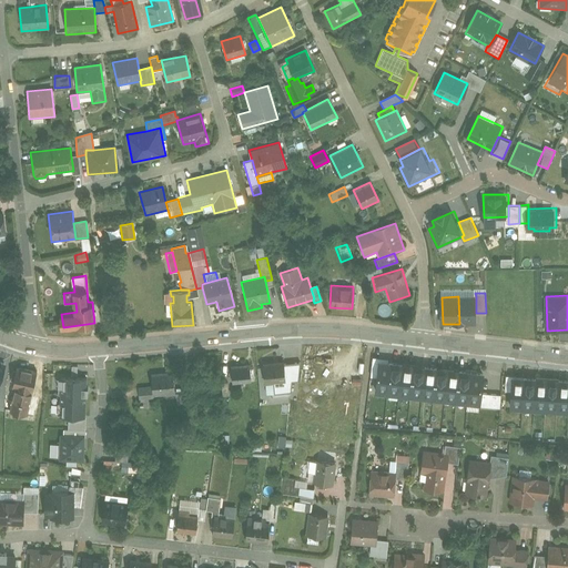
[(476,296),(458,296),(459,324),(477,323),(476,313),(476,296)]
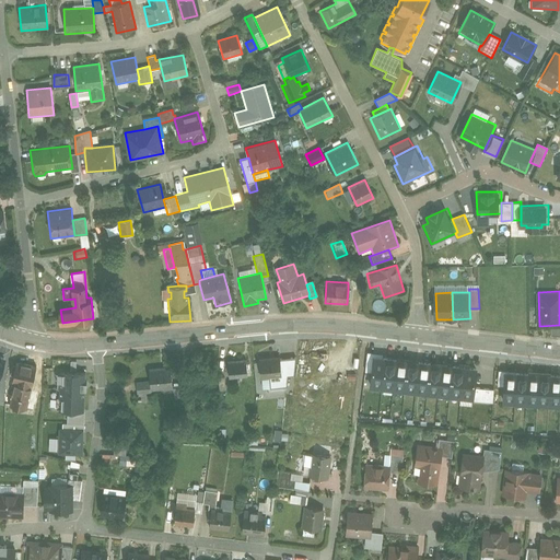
[(385,354),(374,353),(371,384),(382,385),(385,354)]
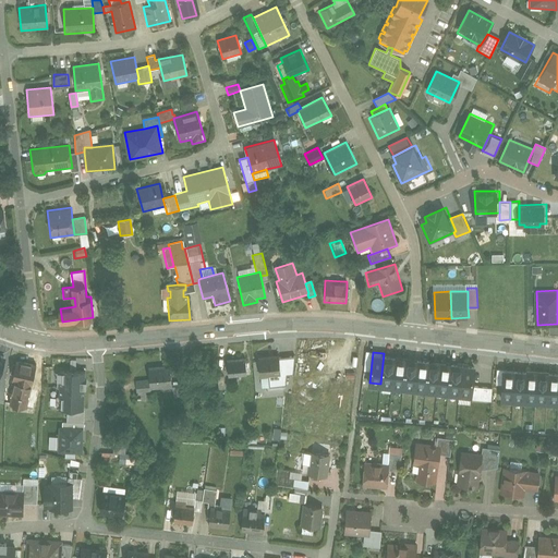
[(395,354),(384,353),(380,384),(391,385),(395,354)]
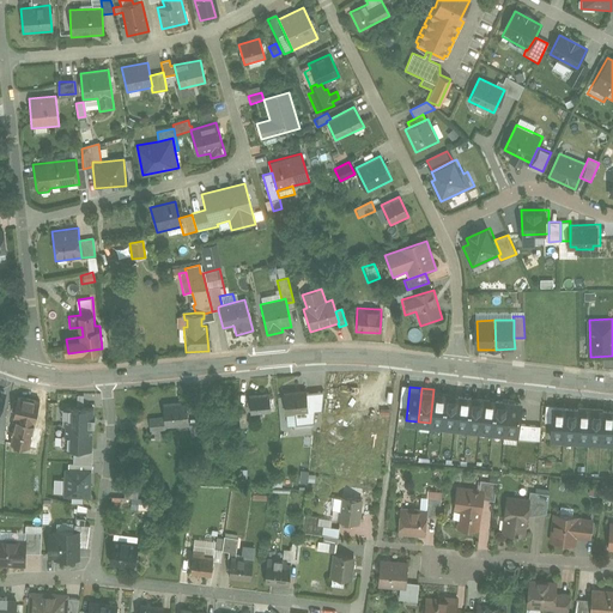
[(309,390),(309,389),(285,392),(287,411),(297,410),(310,408),(309,390)]
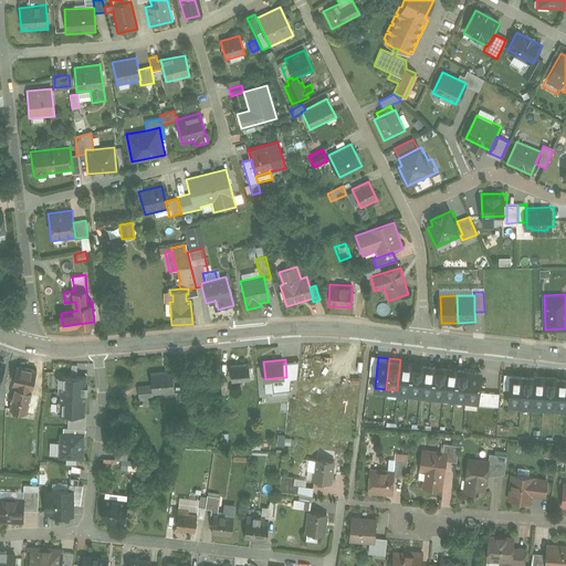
[(300,359),(285,360),(286,377),(274,378),(275,388),(291,387),(292,377),(299,377),(300,359)]
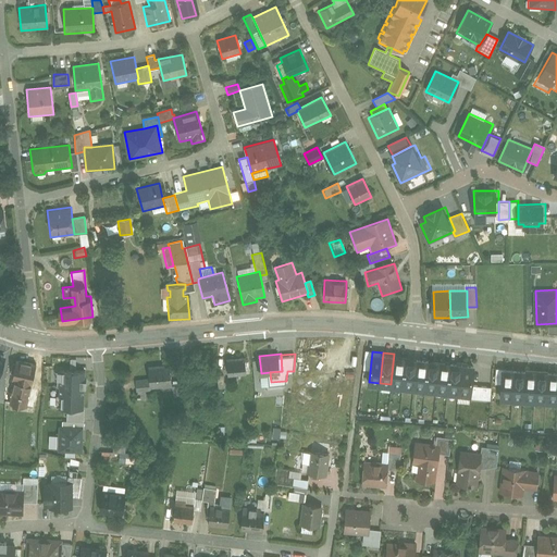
[(406,355),(394,354),(391,384),(403,385),(406,355)]
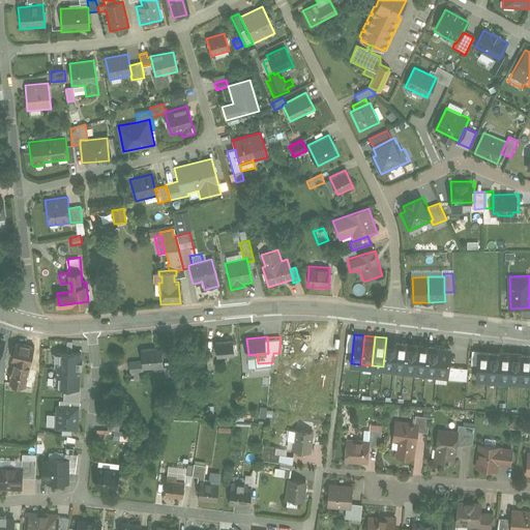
[(396,339),(386,337),(383,366),(393,367),(396,339)]
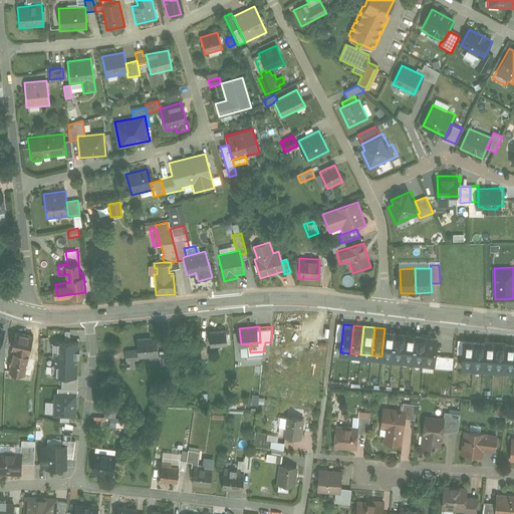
[(396,329),(384,328),(381,356),(393,357),(396,329)]
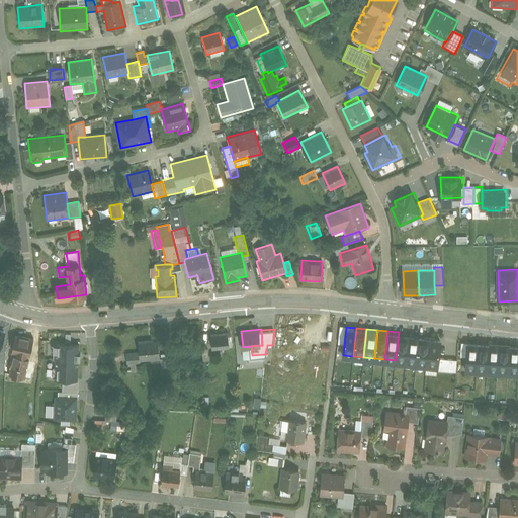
[(228,332),(210,334),(211,349),(229,348),(228,332)]
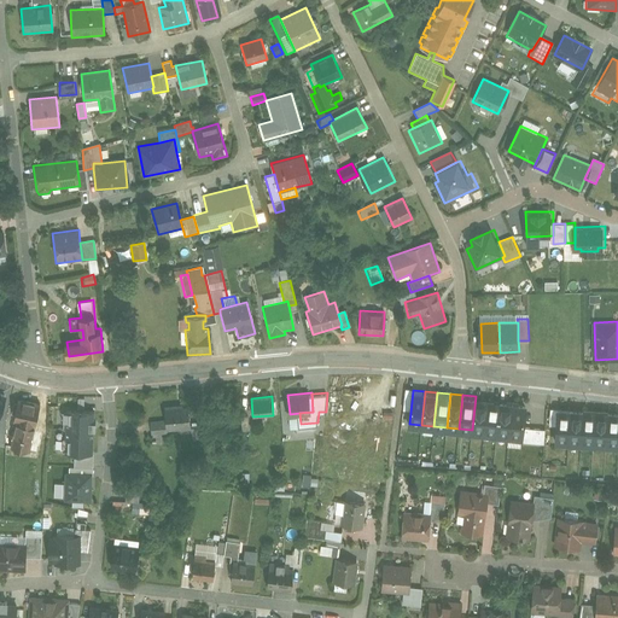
[(489,397),(476,396),(472,430),(485,431),(489,397)]
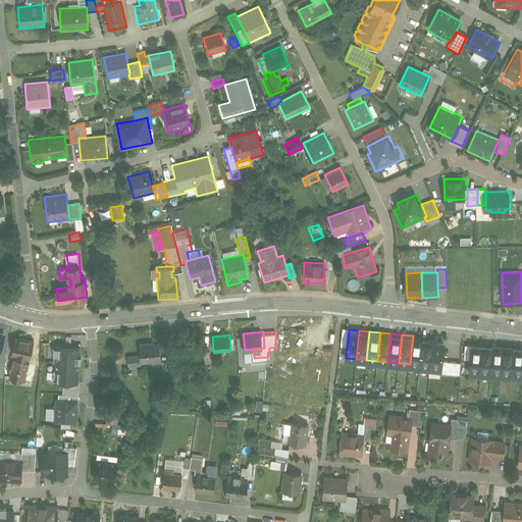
[(424,337),(413,335),(410,364),(421,366),(424,337)]
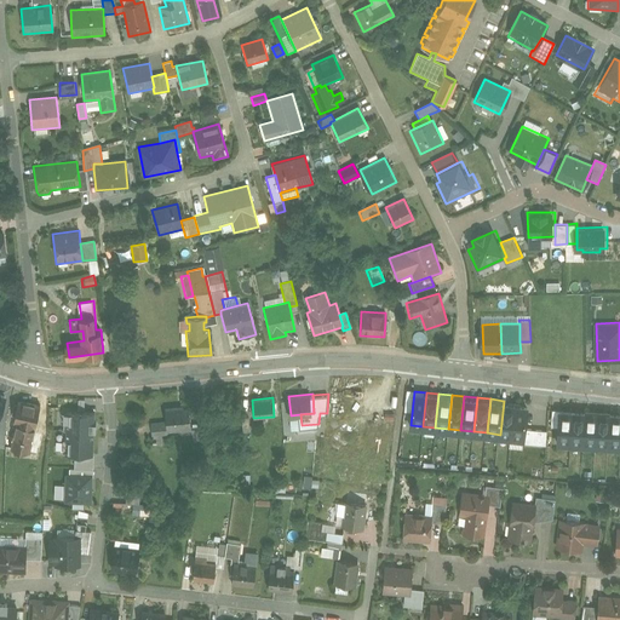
[(40,406),(17,401),(17,405),(12,403),(10,415),(13,415),(12,424),(16,424),(10,448),(29,453),(40,406)]
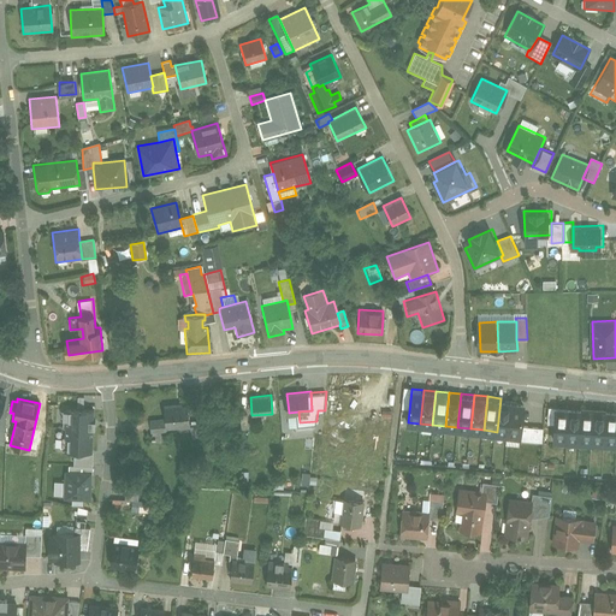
[(513,400),(501,398),(497,432),(509,433),(513,400)]
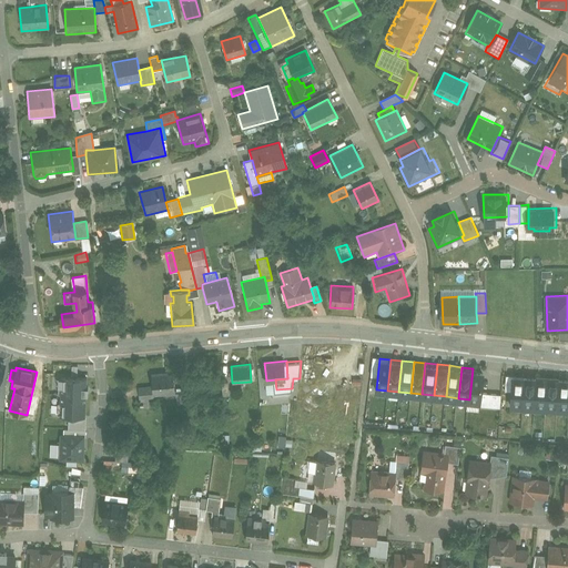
[(485,369),(473,368),(469,399),(482,401),(485,369)]
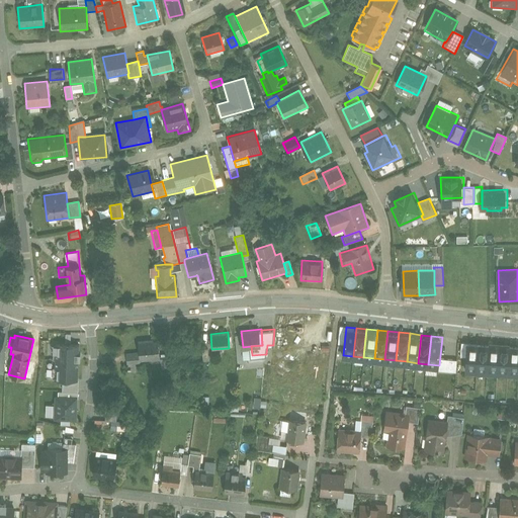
[(140,364),(140,360),(159,359),(159,354),(158,340),(139,341),(140,352),(125,353),(126,365),(140,364)]
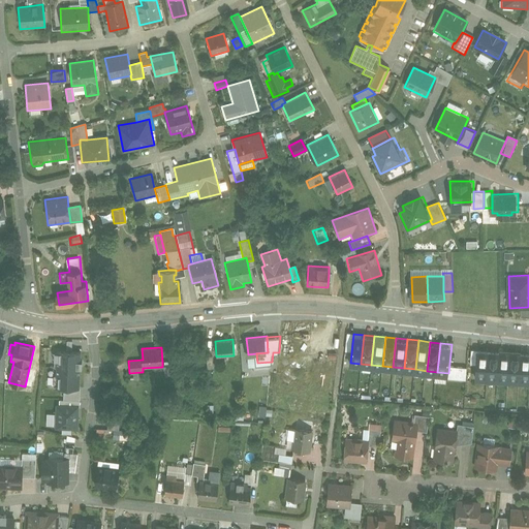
[(489,348),(477,348),(476,378),(488,378),(489,348)]
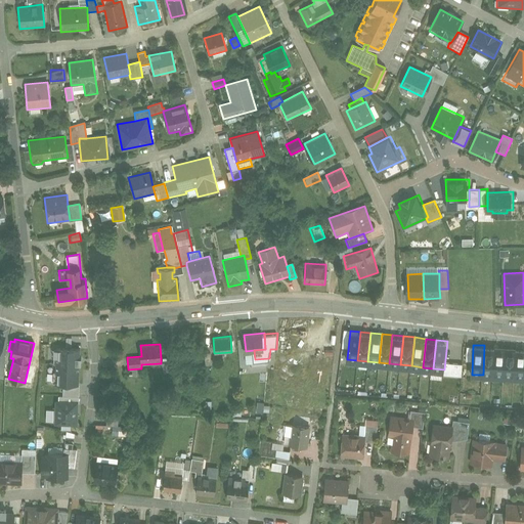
[(496,346),(484,345),(483,375),(494,376),(496,346)]
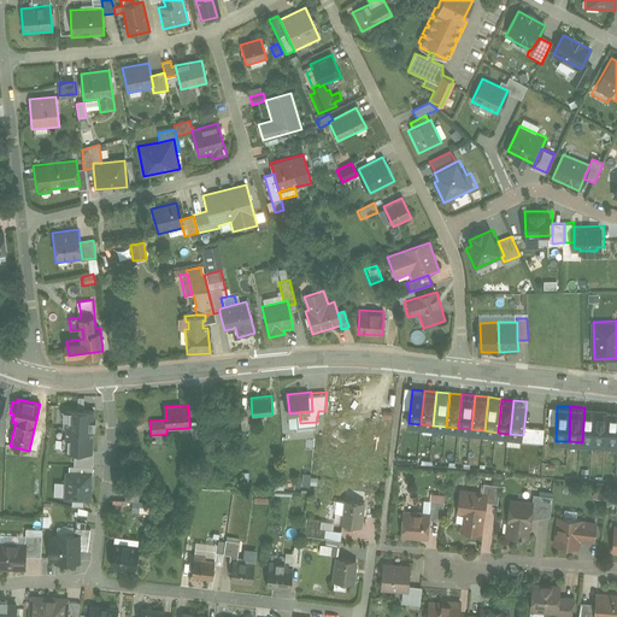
[(598,407),(585,407),(582,442),(597,442),(598,407)]
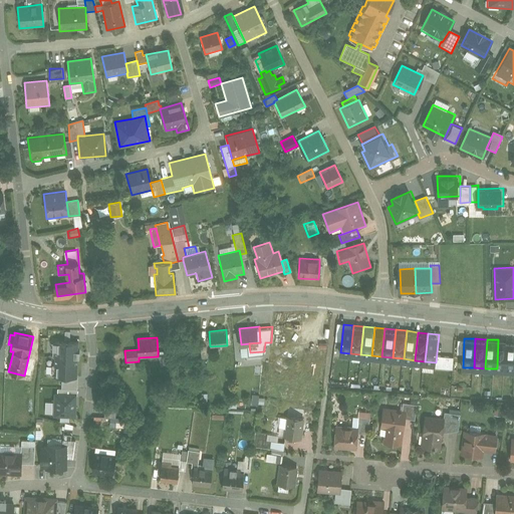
[(509,340),(498,339),(497,368),(508,369),(509,340)]
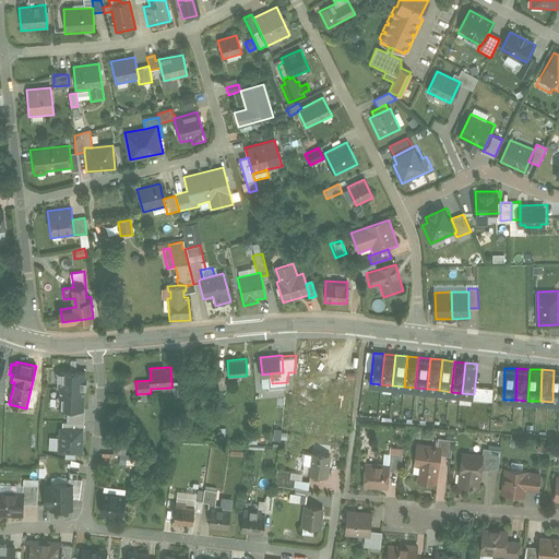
[(85,372),(60,371),(59,405),(84,406),(85,372)]
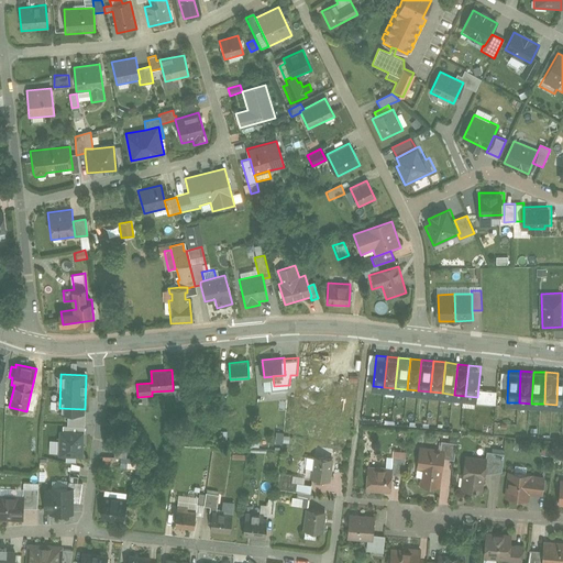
[(231,394),(230,379),(219,381),(220,395),(231,394)]
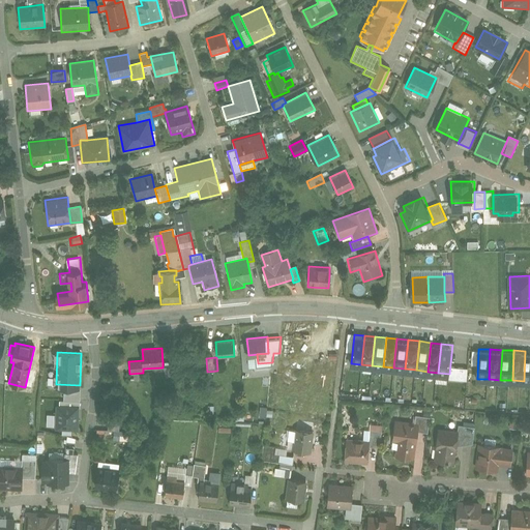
[(56,406),(55,428),(79,428),(80,406),(56,406)]
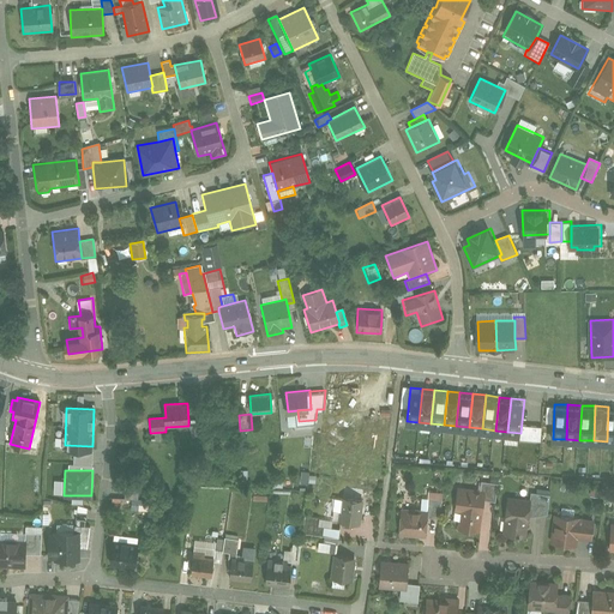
[(302,470),(301,480),(315,481),(317,471),(302,470)]
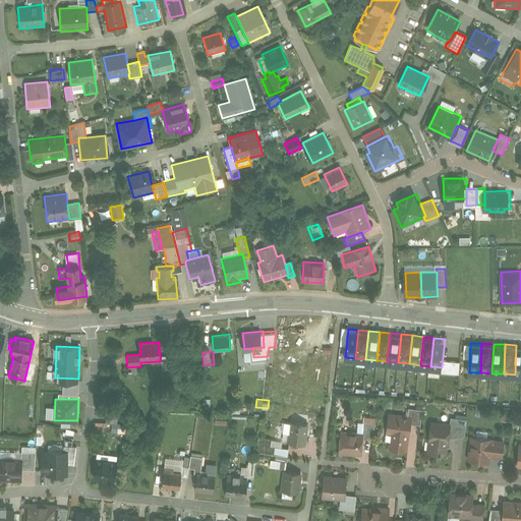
[(407,408),(403,415),(411,416),(410,425),(419,426),(421,410),(414,409),(407,408)]
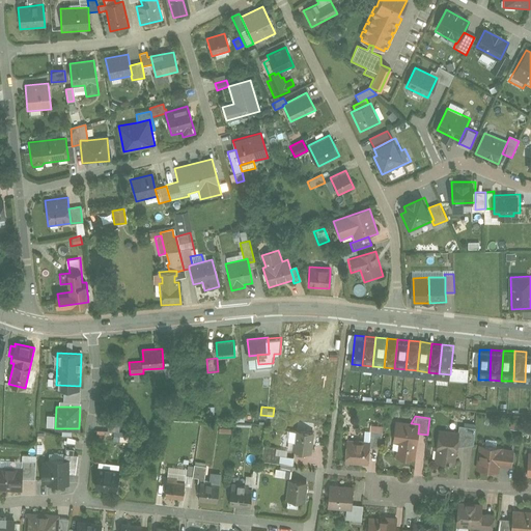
[(117,419),(107,419),(107,432),(116,432),(117,419)]
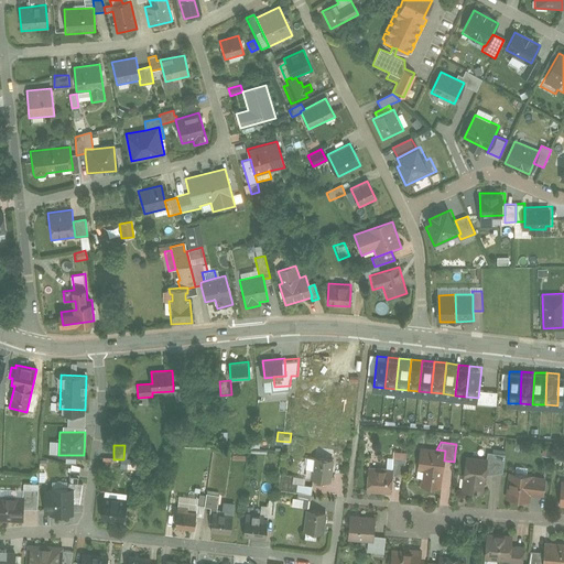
[(436,449),(420,447),(416,470),(422,472),(421,488),(441,490),(444,461),(445,451),(436,449)]
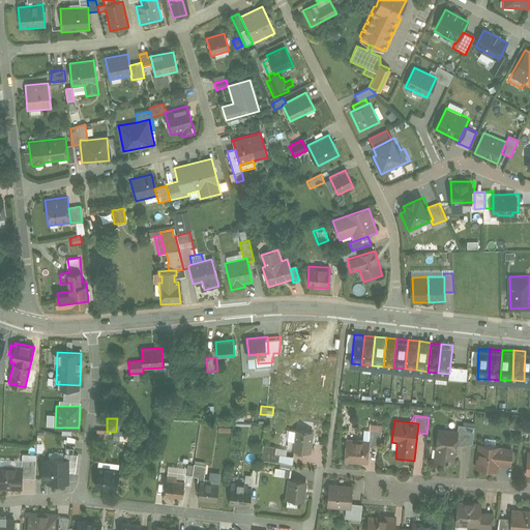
[(369,441),(369,446),(380,446),(381,425),(370,424),(369,441)]
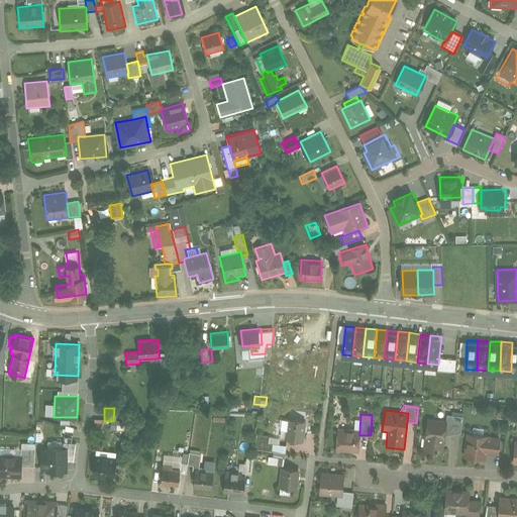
[(445,420),(446,421),(444,436),(460,435),(462,417),(459,416),(451,415),(445,415),(445,420)]
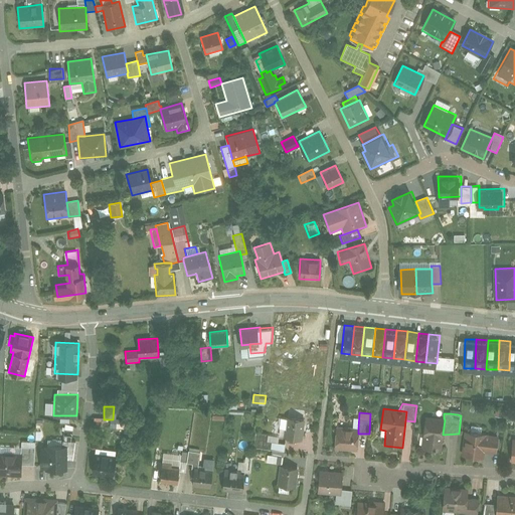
[(444,418),(424,416),(421,449),(441,451),(443,435),(445,419),(444,418)]
